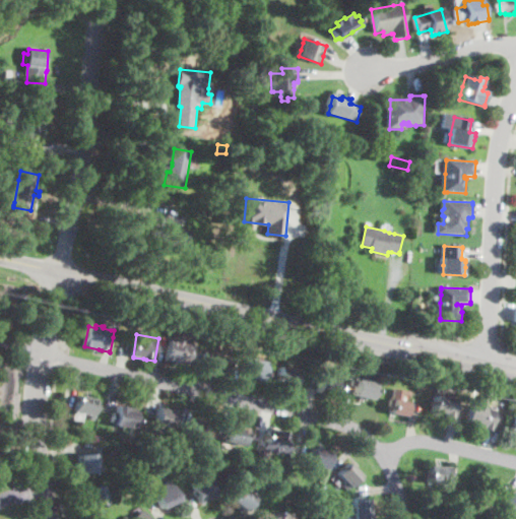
[(195,346),(191,366),(183,365),(179,364),(167,362),(171,341),(181,343),(192,345),(195,346)]
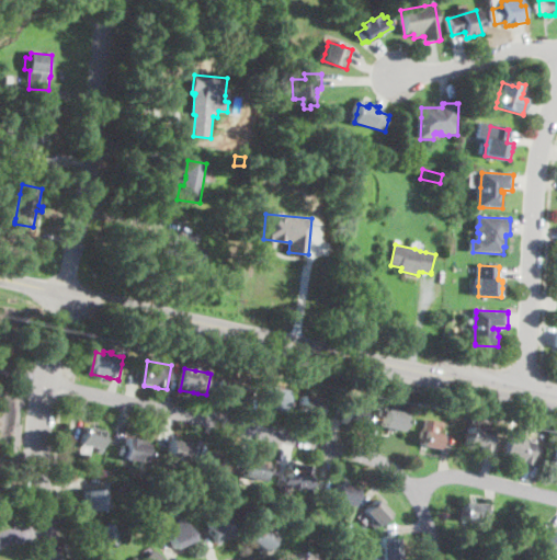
[(249,386),(246,403),(238,402),(235,401),(224,400),(224,399),(225,391),(222,390),(223,381),(223,380),(249,386)]
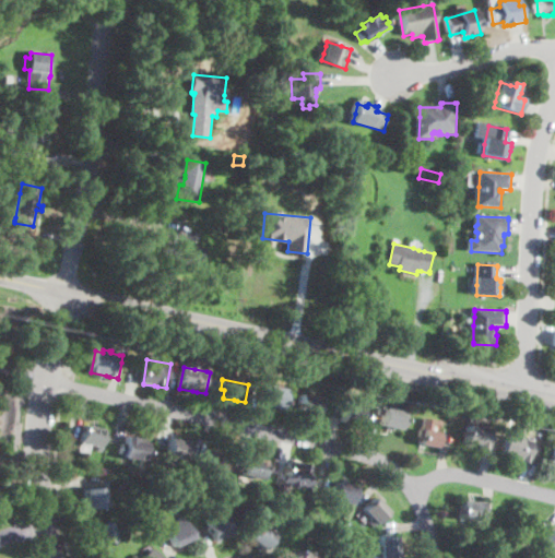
[(290,390),(285,411),(273,408),(270,407),(267,406),(266,406),(266,404),(266,403),(270,386),(290,390)]
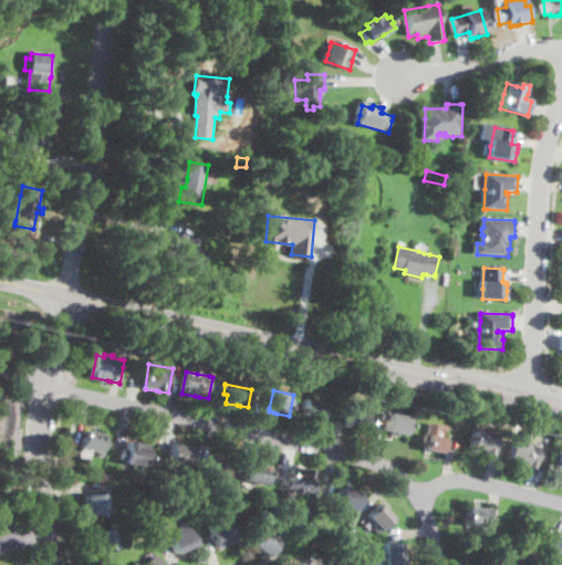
[(328,404),(323,422),(320,422),(316,421),(302,418),(306,399),(316,401),(324,403),(328,404)]
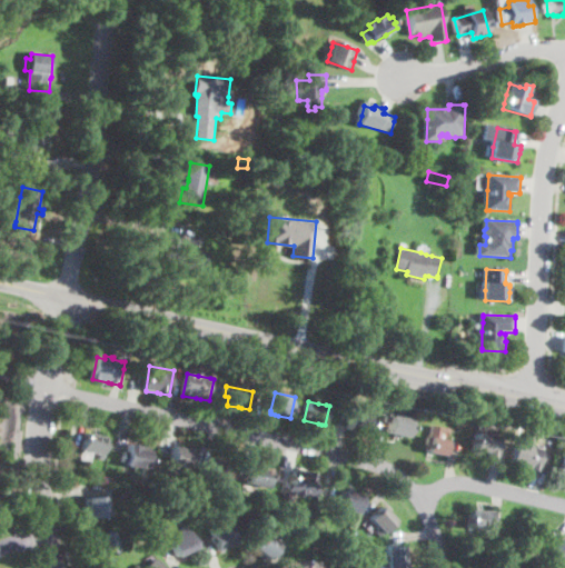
[(375,418),(370,435),(359,432),(357,431),(352,430),(355,418),(356,414),(367,416),(374,418),(375,418)]
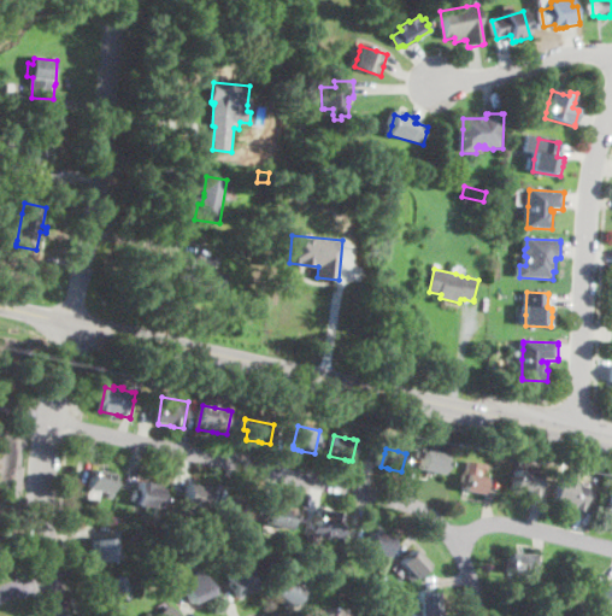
[(448,456),(445,475),(436,474),(431,473),(423,471),(423,469),(425,459),(427,452),(435,453),(447,456),(448,456)]
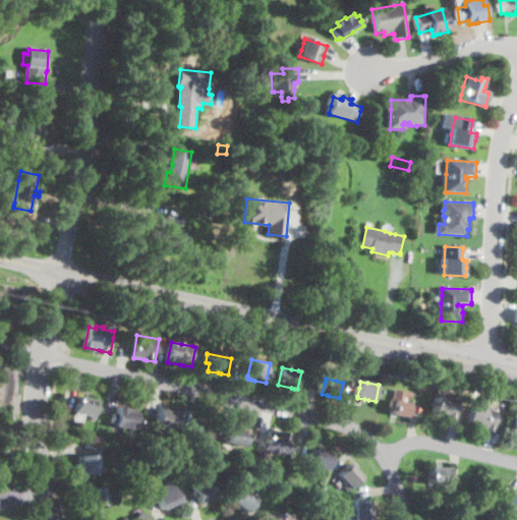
[(411,393),(411,397),(405,396),(404,402),(412,404),(409,417),(397,415),(394,415),(393,414),(397,391),(411,393)]
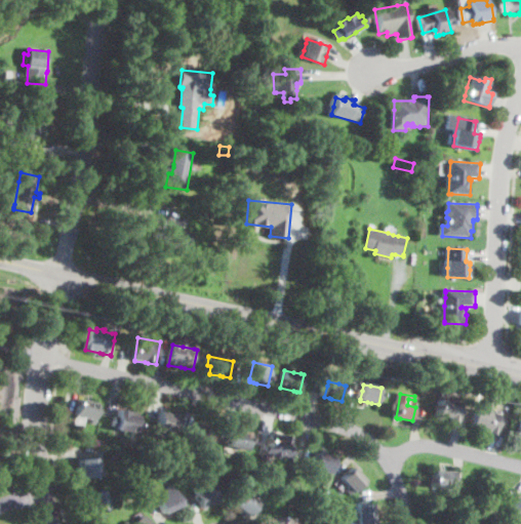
[(102,403),(97,424),(92,422),(93,419),(86,418),(79,416),(77,416),(79,407),(81,399),(91,401),(94,402),(102,403)]
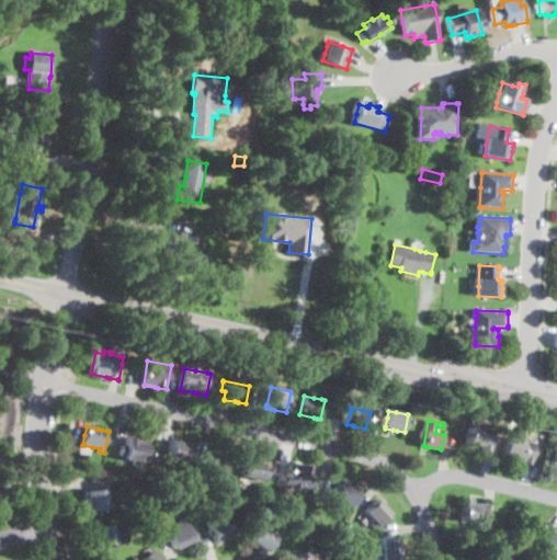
[(492,442),(490,453),(489,453),(479,450),(480,447),(478,447),(475,446),(467,445),(470,427),(475,427),(485,430),(493,432),(492,442)]
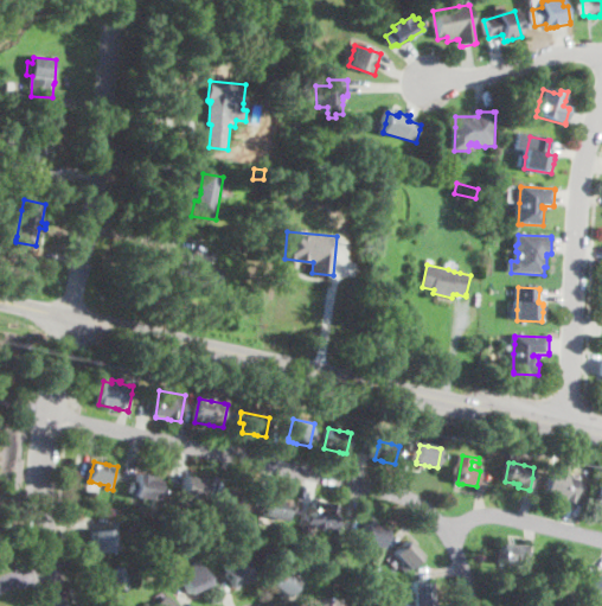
[(571,466),(569,477),(583,479),(583,483),(578,503),(575,503),(565,501),(563,501),(549,498),(552,473),(561,474),(562,465),(571,466)]
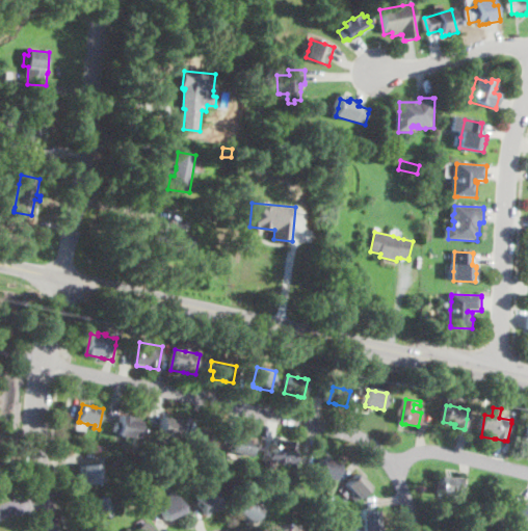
[(142,423),(140,440),(120,436),(120,433),(115,432),(116,423),(117,422),(122,423),(123,416),(131,418),(131,419),(131,421),(133,421),(142,423)]
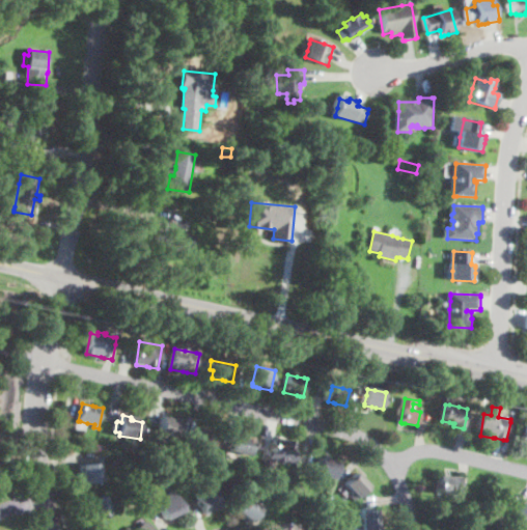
[(179,421),(178,437),(174,437),(161,436),(161,435),(162,426),(163,419),(165,419),(166,419),(169,420),(179,421)]
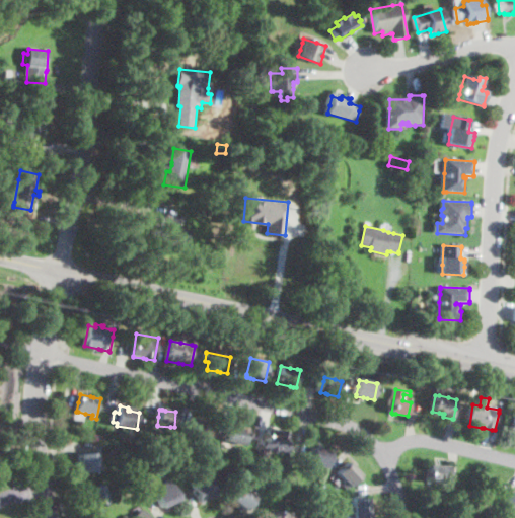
[(215,423),(211,438),(203,436),(191,432),(191,429),(195,418),(202,420),(204,420),(215,423)]
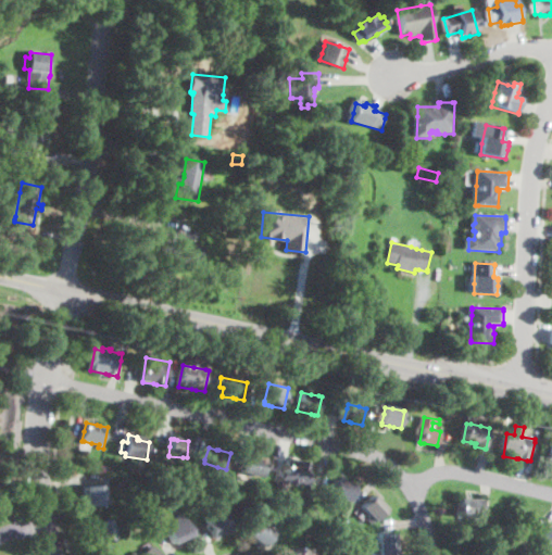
[(267,458),(264,477),(252,475),(245,474),(239,472),(241,465),(243,454),(251,455),(261,457),(263,457),(267,458)]
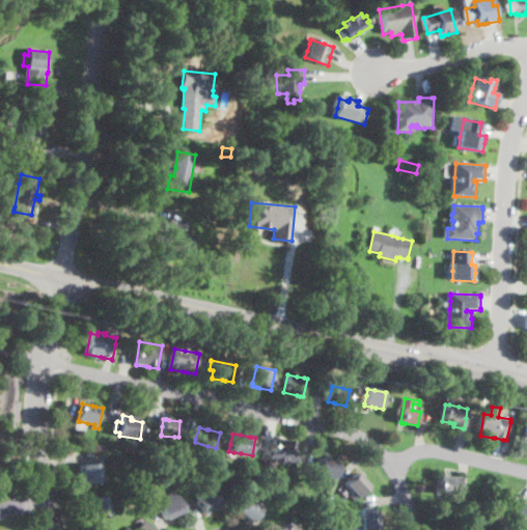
[(298,453),(296,464),(270,456),(273,447),(275,437),(279,438),(285,440),(286,440),(298,443),(296,452),(298,453)]
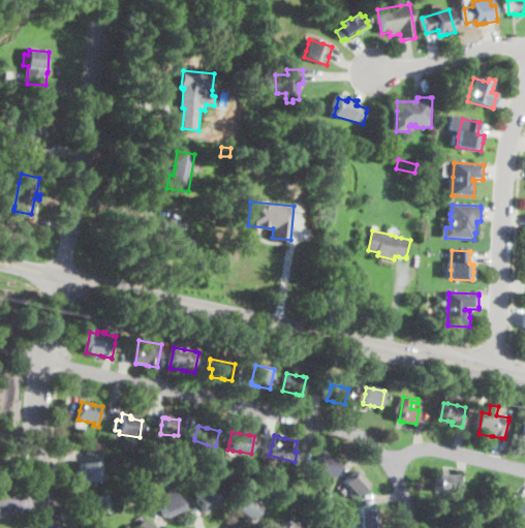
[(340,461),(336,478),(327,476),(317,474),(316,474),(318,465),(320,457),(322,457),(331,459),(333,459),(340,461)]
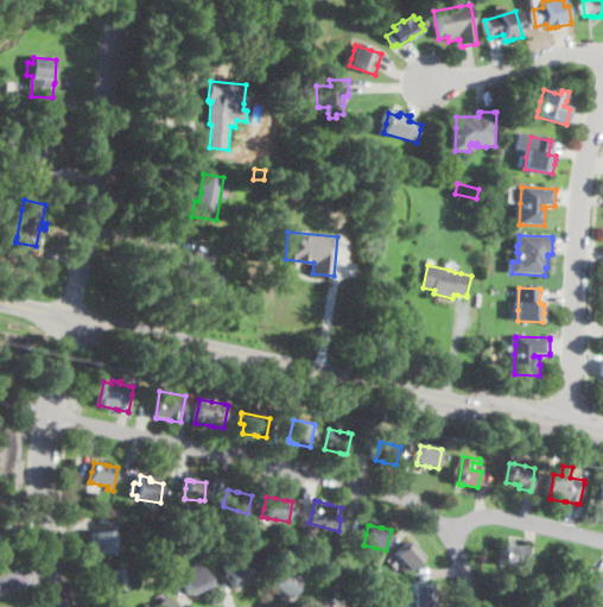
[(119,552),(96,555),(96,547),(96,543),(95,533),(116,531),(116,538),(118,549),(119,552)]
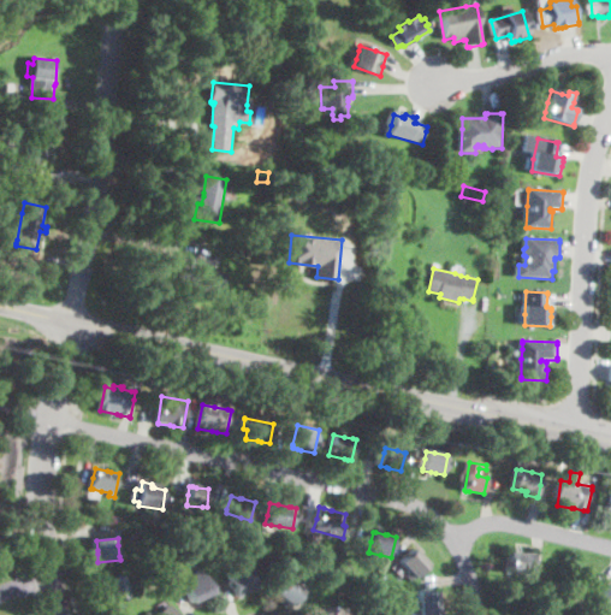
[(423,578),(420,581),(417,579),(413,583),(409,578),(411,575),(410,573),(409,573),(410,572),(402,562),(407,559),(416,549),(423,557),(426,559),(434,568),(423,578)]
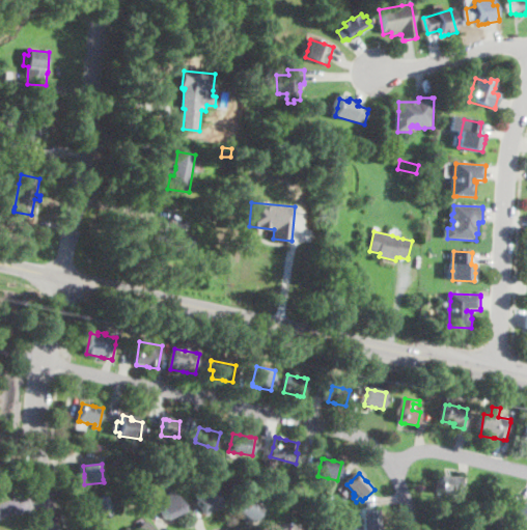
[(460,494),(439,494),(439,476),(449,476),(452,476),(455,476),(460,476),(460,494)]
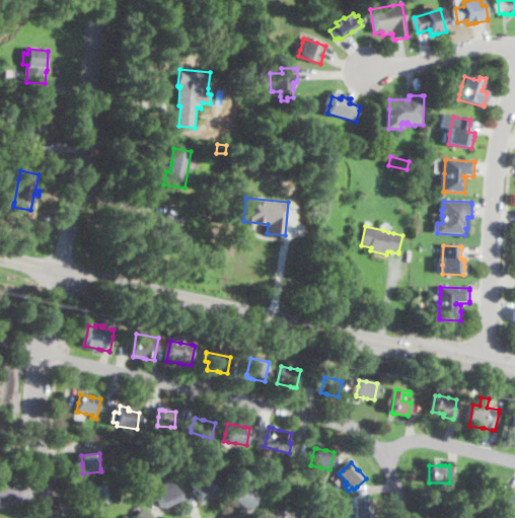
[(209,501),(201,504),(198,497),(194,485),(210,478),(218,497),(211,500),(209,501)]
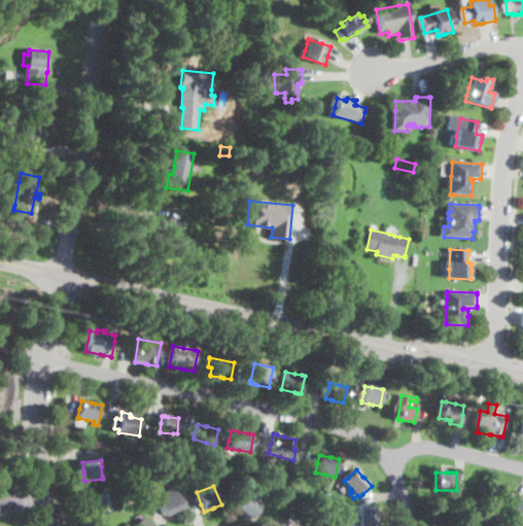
[(174,512),(165,516),(159,504),(155,497),(161,495),(171,490),(174,488),(183,507),(176,511),(174,512)]
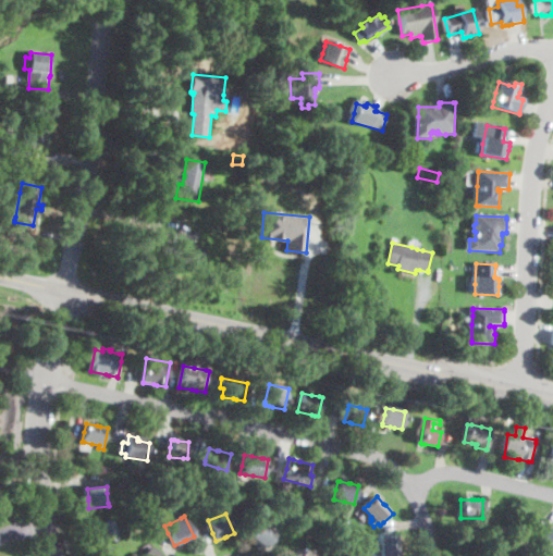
[(117,536),(118,541),(101,545),(99,538),(96,539),(96,538),(95,534),(98,533),(96,526),(105,523),(113,521),(117,536)]
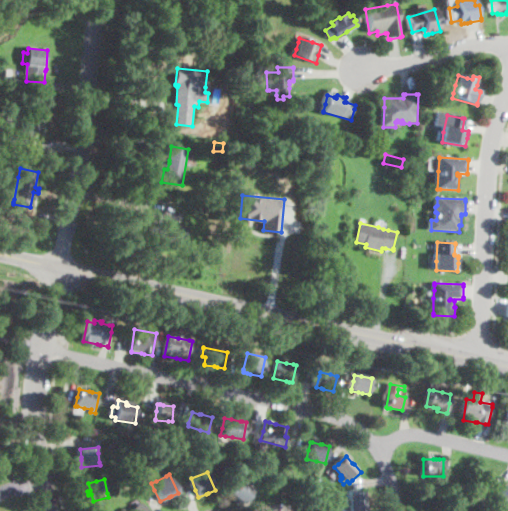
[(253,494),(243,505),(242,504),(231,494),(242,481),(254,492),(253,494)]
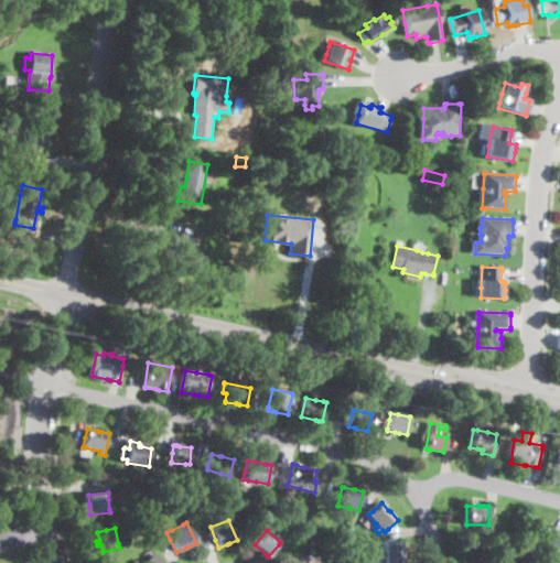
[(559,562),(557,562),(556,561),(559,558),(555,553),(553,553),(552,552),(547,547),(555,541),(559,537),(559,562)]
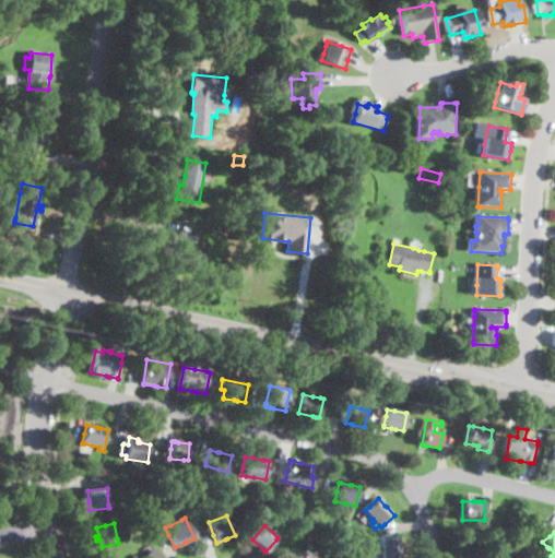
[(382,557),(381,553),(380,539),(399,538),(400,546),(400,548),(401,557),(382,557)]
